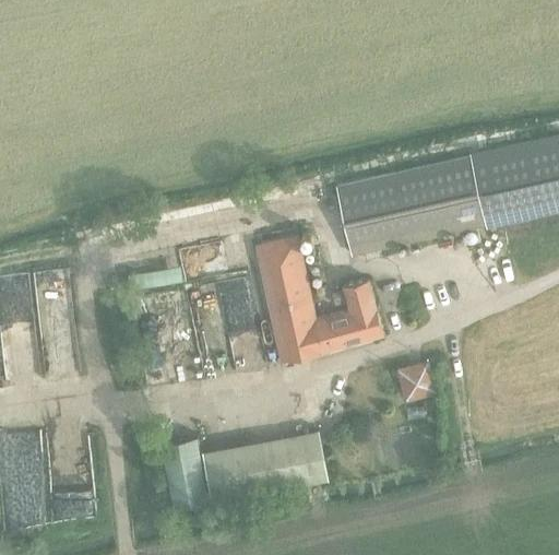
[(558,139),(337,188),(353,257),(558,212),(558,139)]
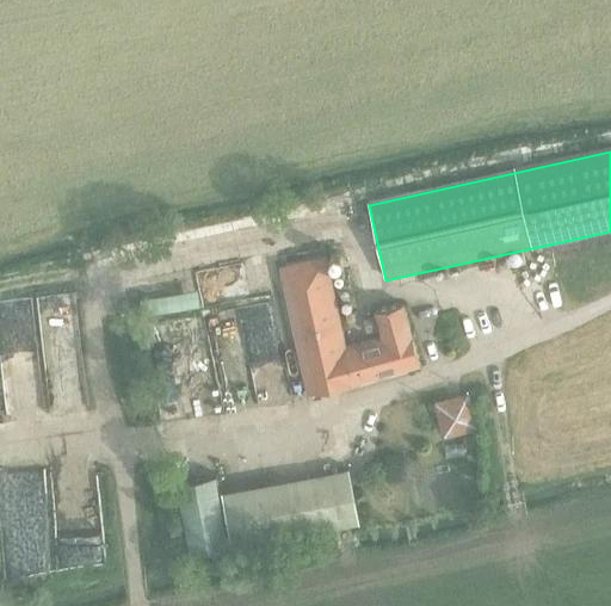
[(356,387),(420,370),(403,307),(377,314),(377,317),(366,321),(371,339),(382,336),(383,341),(346,351),(327,261),(281,271),(308,399),(357,388),(356,387)]
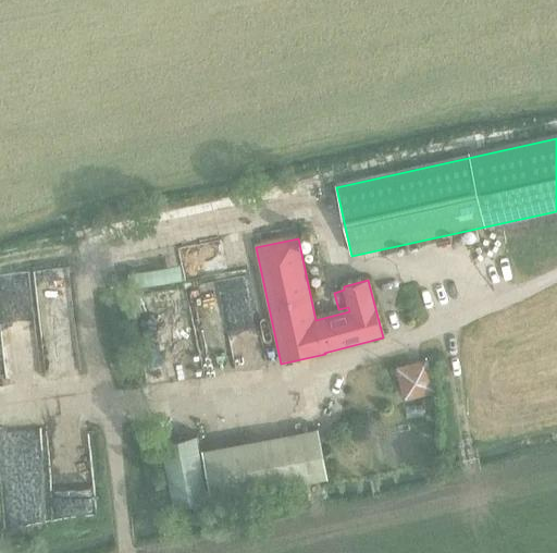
[(225,310),(239,375),(268,369),(254,305),(225,310)]
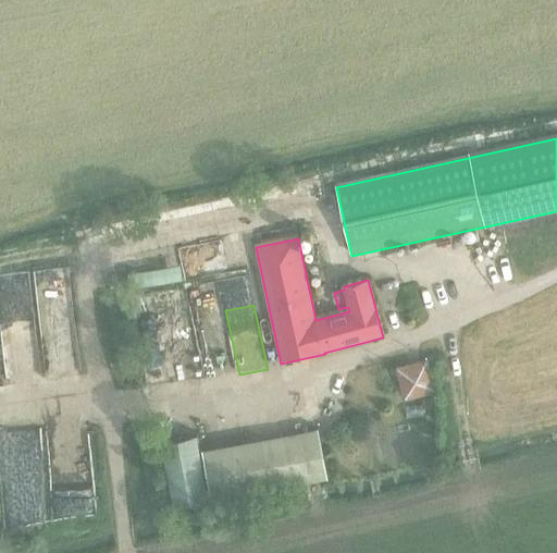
[(395,371),(405,404),(436,395),(428,363),(395,371)]
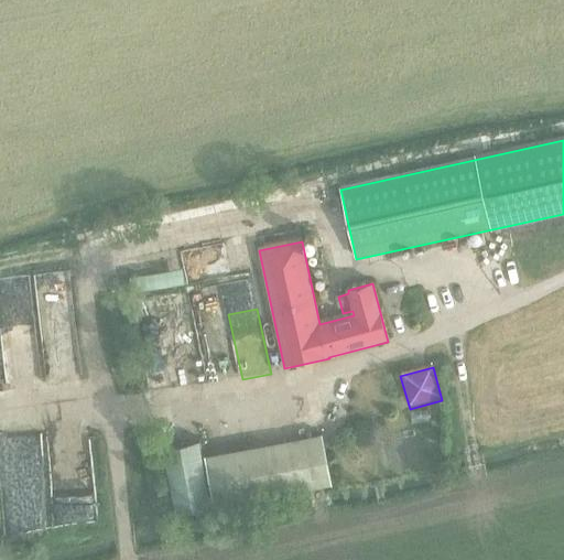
[(323,437),(205,458),(214,507),(332,485),(323,437)]
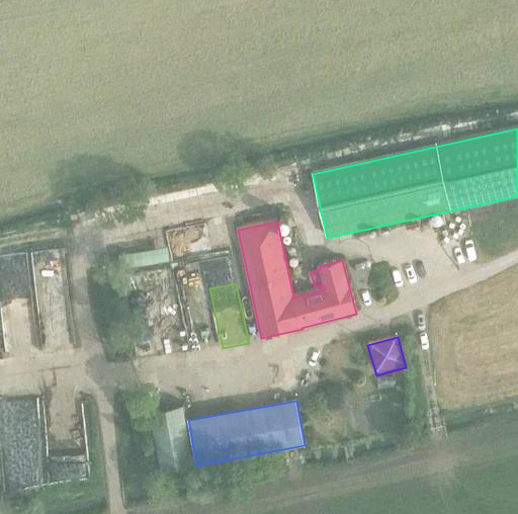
[(162,474),(195,466),(182,407),(149,414),(162,474)]
